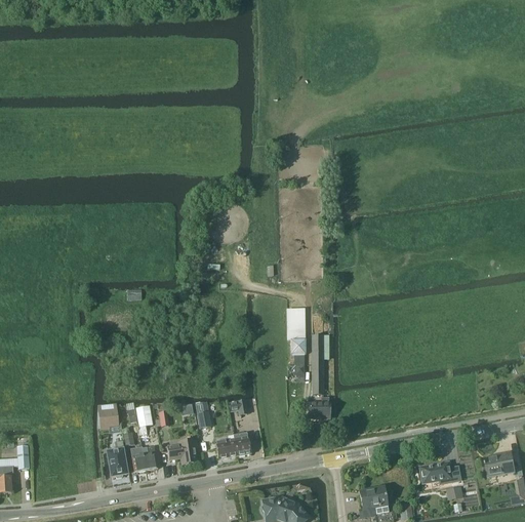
[(306,354),(306,338),(305,307),(286,308),(287,339),(290,339),(290,354),(293,354),(294,364),(294,374),(305,373),(305,365),(305,354),(306,354)]
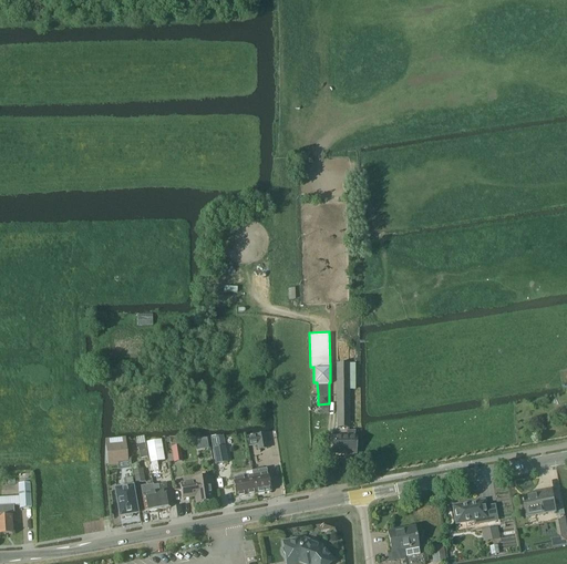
[(349,361),(338,360),(337,426),(350,426),(349,387),(356,387),(356,361),(349,361)]
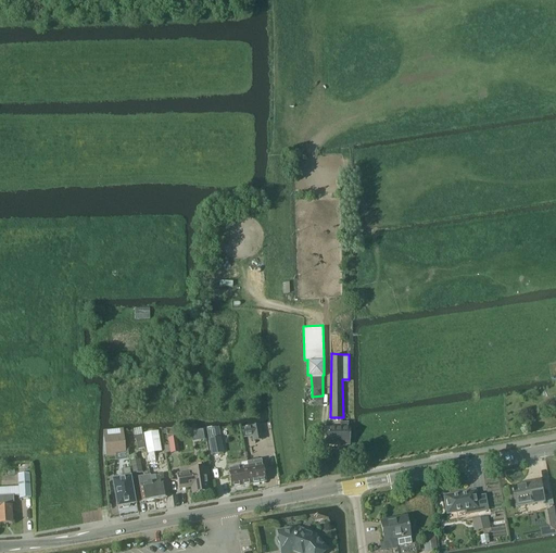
[(348,442),(348,420),(341,420),(341,426),(328,426),(328,442),(335,442),(348,442)]
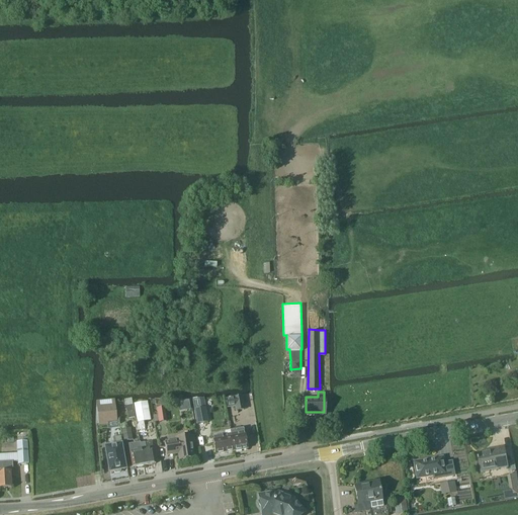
[(203,395),(191,396),(192,397),(194,407),(197,422),(208,420),(205,405),(203,396),(203,395)]
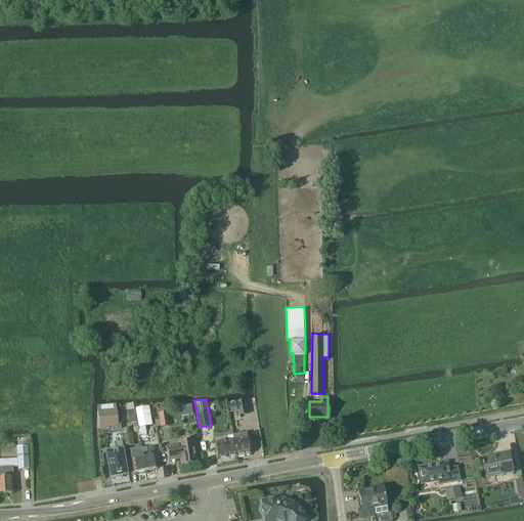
[(247,413),(245,399),(228,402),(229,410),(237,408),(238,415),(247,413)]
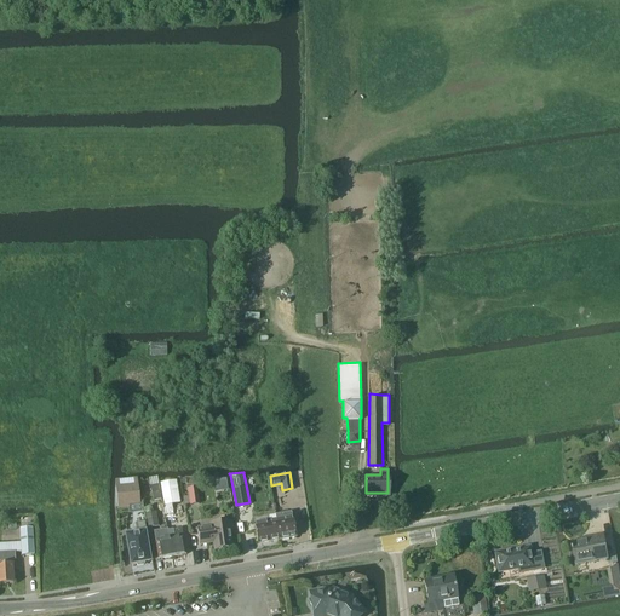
[(164,502),(181,500),(177,478),(160,481),(164,502)]
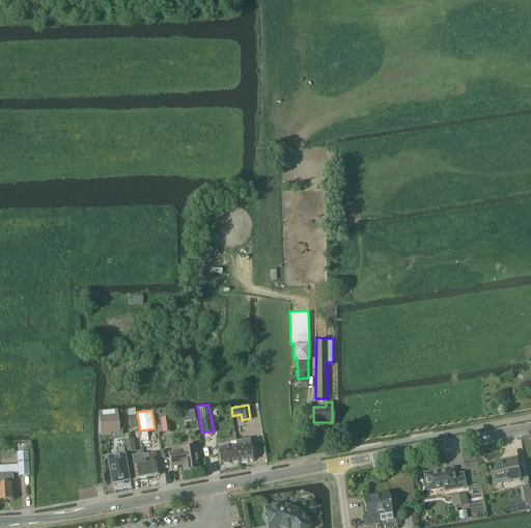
[(118,411),(100,413),(102,435),(111,434),(111,433),(120,432),(118,411)]
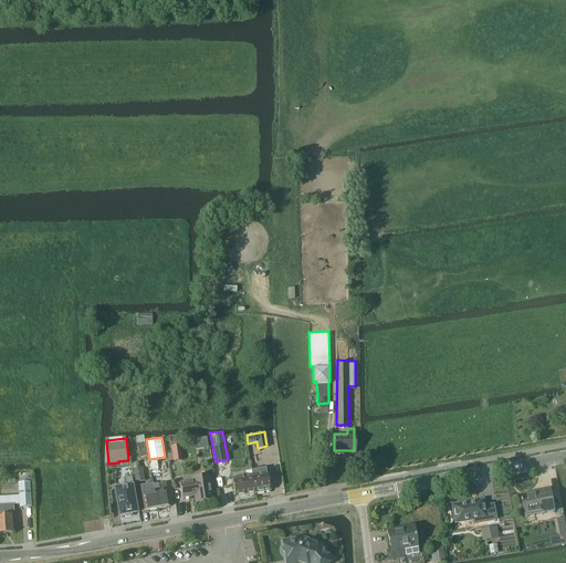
[(137,439),(139,455),(147,454),(145,438),(137,439)]
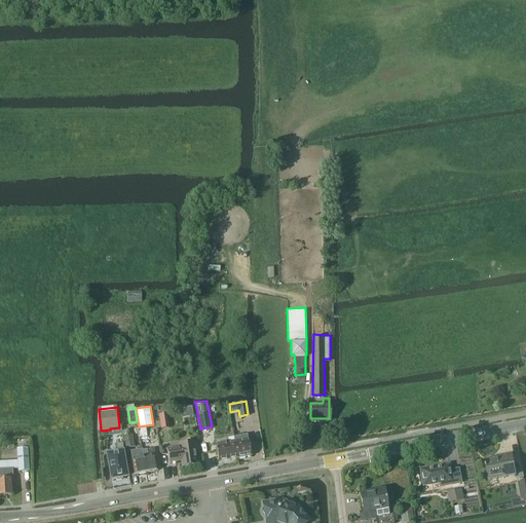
[(161,426),(170,425),(167,411),(159,412),(161,426)]
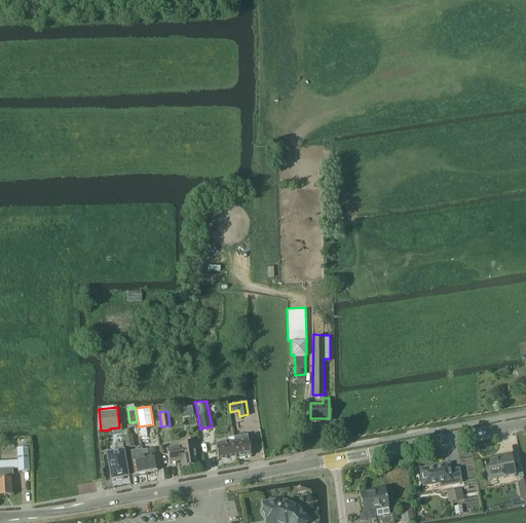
[(125,446),(135,445),(133,432),(123,434),(125,446)]
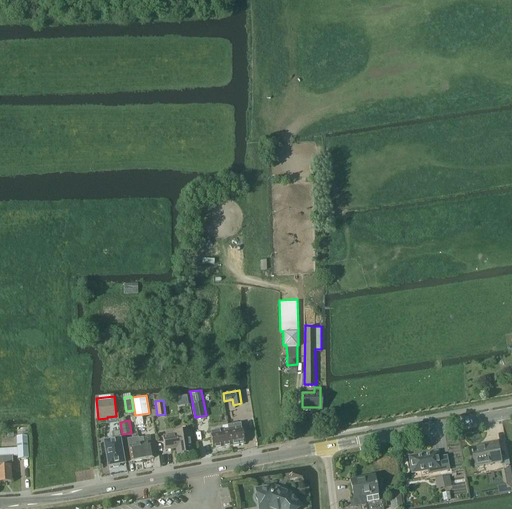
[(234,422),(227,423),(228,426),(231,443),(240,442),(244,441),(241,420),(237,421),(234,422)]
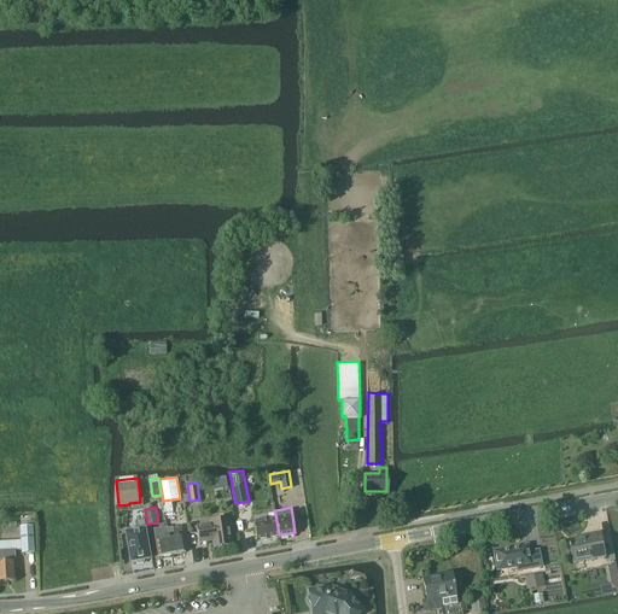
[(267,512),(254,514),(258,538),(279,534),(275,514),(268,516),(267,512)]
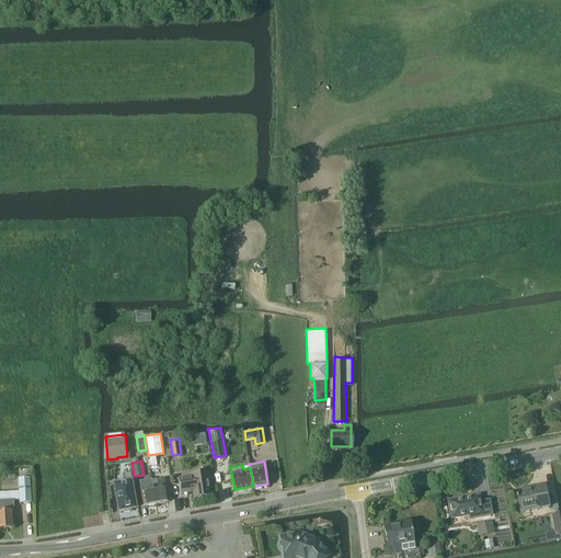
[(125,481),(114,482),(118,509),(123,508),(124,510),(129,509),(130,507),(135,505),(130,480),(133,479),(130,469),(123,471),(125,481)]
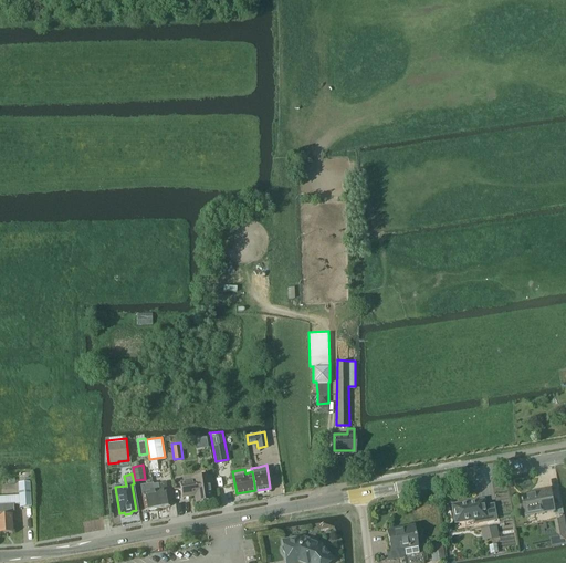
[(182,494),(196,493),(197,500),(212,498),(209,473),(194,476),(194,479),(180,480),(182,494)]
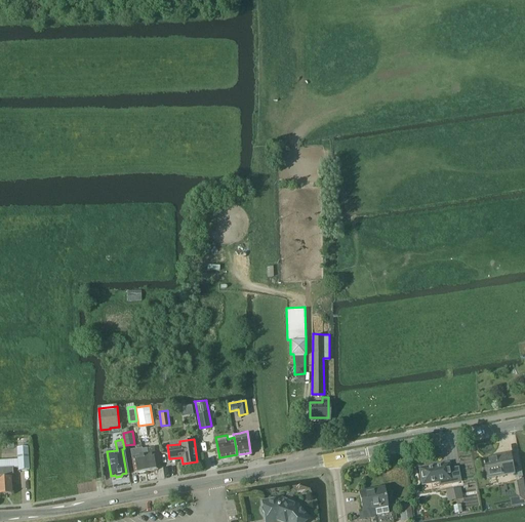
[(18,469),(29,468),(28,445),(17,445),(18,469)]
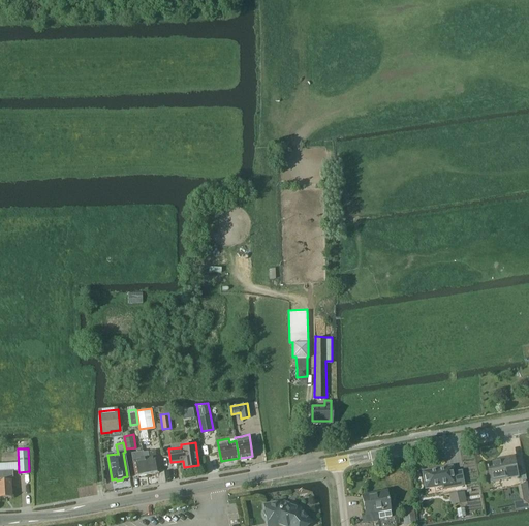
[(143,449),(131,451),(132,459),(133,459),(135,475),(147,473),(144,451),(143,449)]
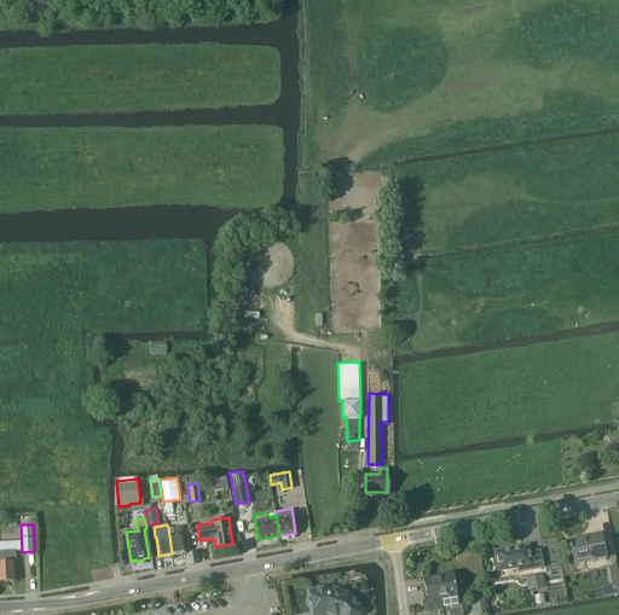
[(181,524),(168,527),(172,553),(186,551),(181,524)]
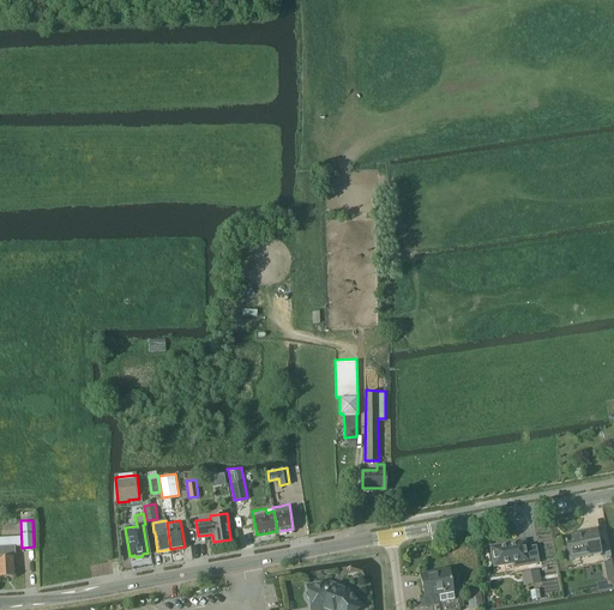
[(576,533),(566,535),(570,553),(591,549),(590,543),(597,541),(595,526),(588,527),(587,529),(575,530),(576,533)]
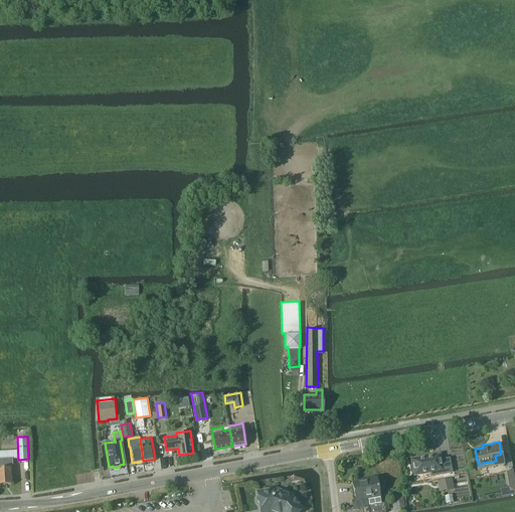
[(435,453),(411,457),(414,474),(431,471),(431,475),(452,471),(449,458),(449,457),(441,458),(440,452),(435,453)]
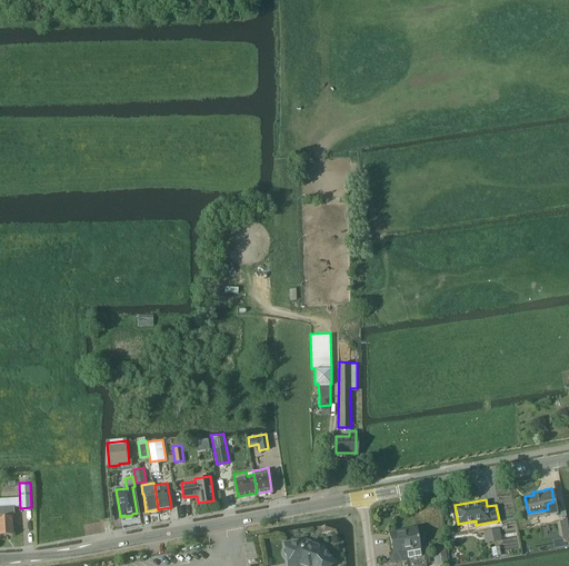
[(10,515),(10,513),(13,512),(13,505),(0,505),(0,533),(12,533),(11,515),(10,515)]
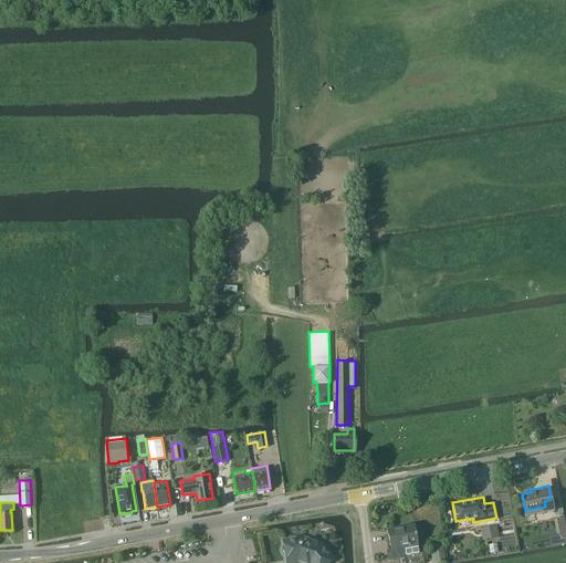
[(549,533),(551,543),(565,540),(565,527),(564,514),(554,515),(556,531),(549,533)]
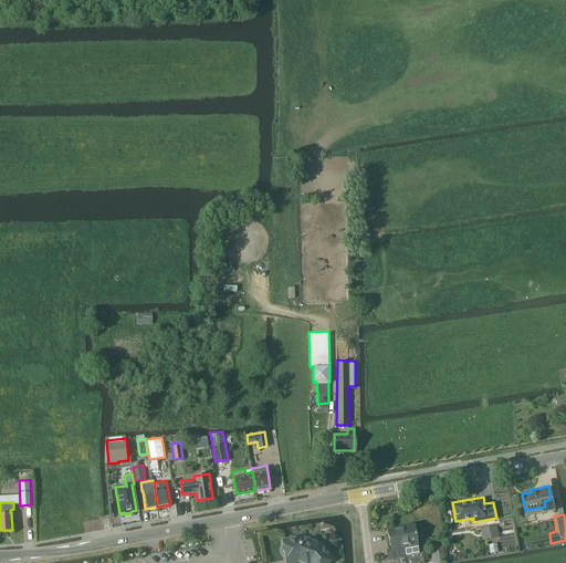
[(498,523),(480,525),(482,538),(499,534),(498,523)]
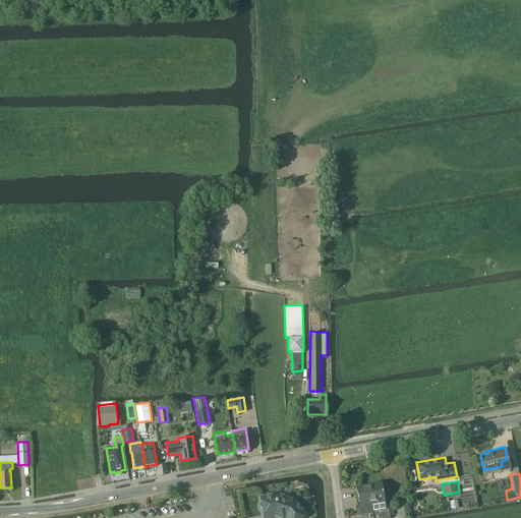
[(357,490),(361,512),(372,510),(373,517),(381,517),(391,516),(389,507),(385,507),(381,482),(366,484),(366,487),(357,490)]
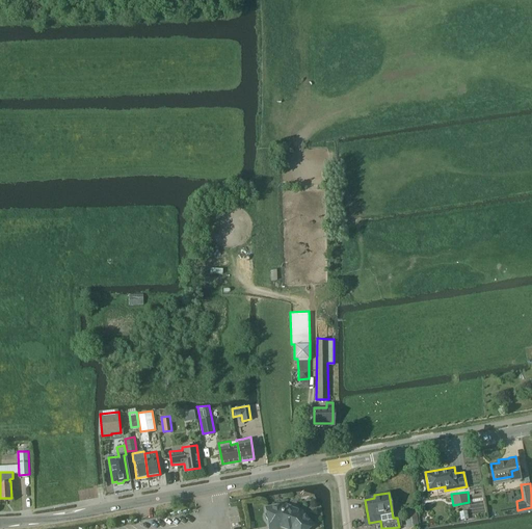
[(300,508),(286,503),(286,504),(283,503),(266,506),(267,509),(266,511),(266,513),(266,516),(267,518),(268,520),(270,528),(281,527),(286,528),(306,528),(313,523),(302,510),(299,509),(300,508)]
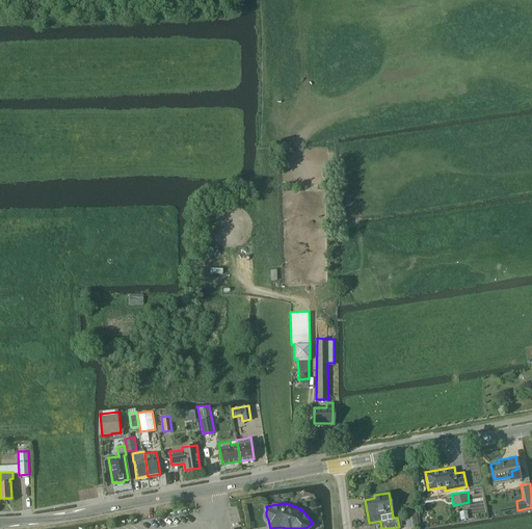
[(407,525),(418,524),(415,509),(405,511),(407,525)]
